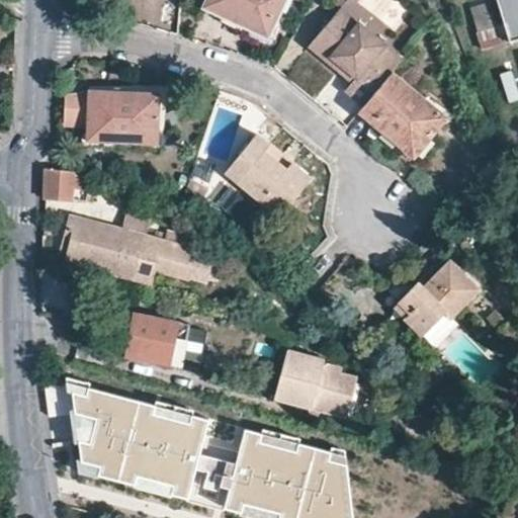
[(267,36),(284,0),(207,0),(204,6),(267,36)]
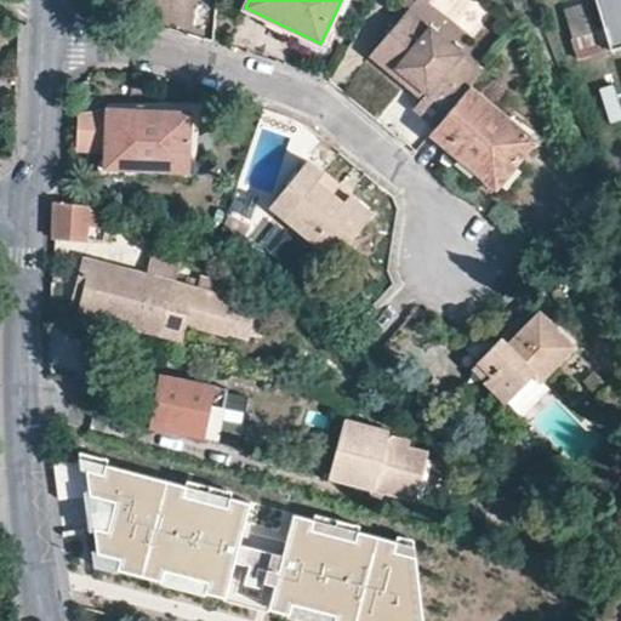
[(491,0),(412,0),(480,33),(495,3),(491,0)]
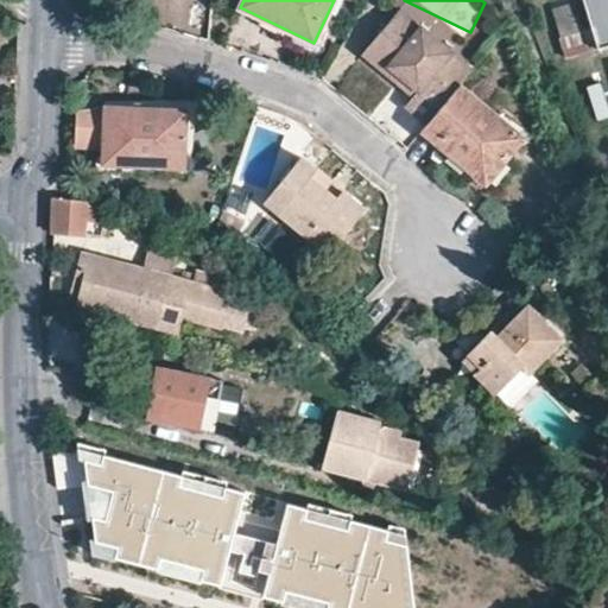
[(607,44),(607,0),(584,0),(599,45),(599,46),(600,46),(601,46),(607,44)]
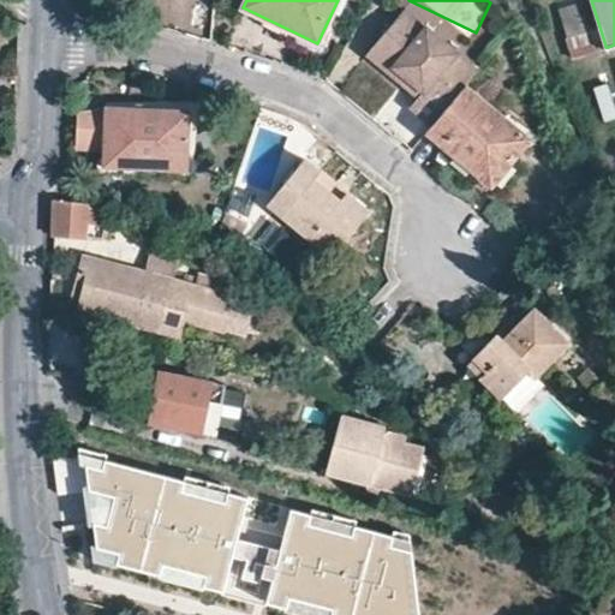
[(411,107),(433,125),(465,87),(479,70),(406,9),(372,48),(413,83),(408,89),(419,97),(411,107)]
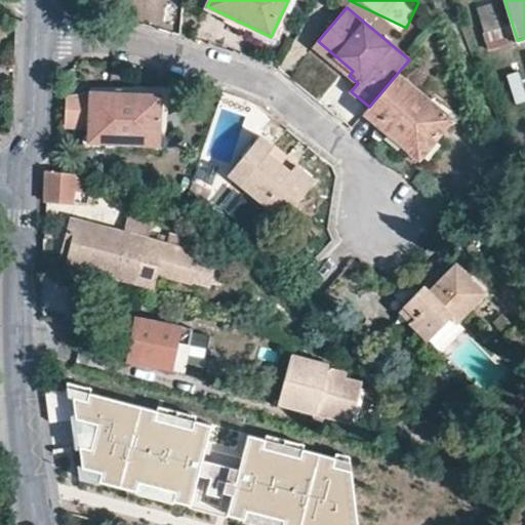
[(353,71),(318,41),(314,46),(349,76),(353,71)]
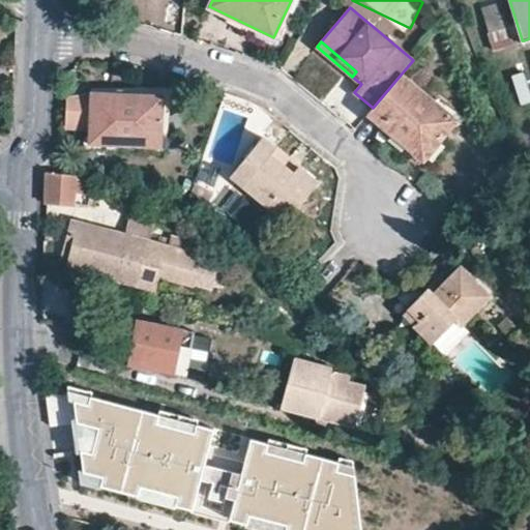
[(373,108),(367,114),(423,162),(457,121),(401,75),(373,108)]
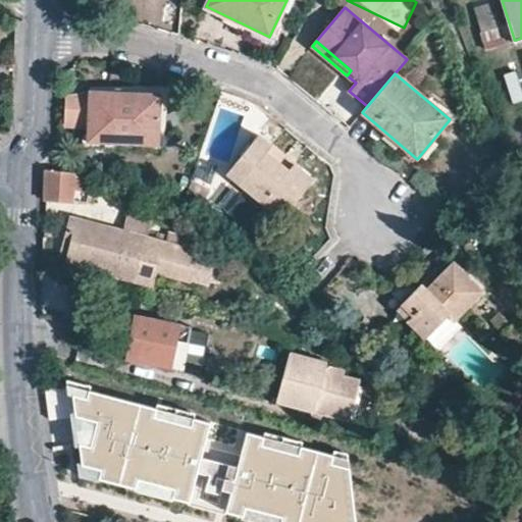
[(159,144),(160,92),(89,90),(89,93),(64,98),(64,123),(88,124),(87,142),(159,144)]
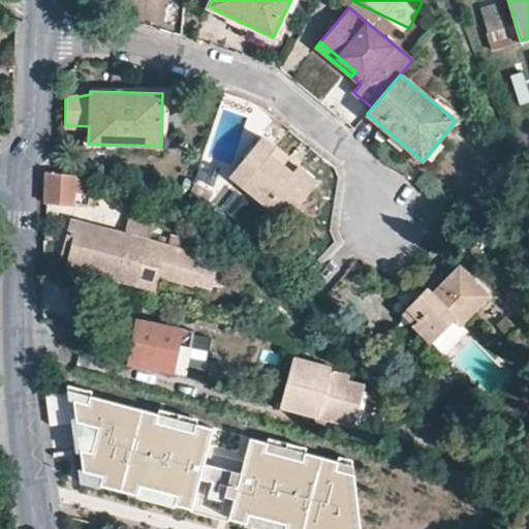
[(314,180),(297,164),(292,170),(271,151),(275,147),(261,135),(230,174),(230,175),(231,175),(267,205),(272,198),(290,213),(315,183),(315,182),(315,181),(314,180)]
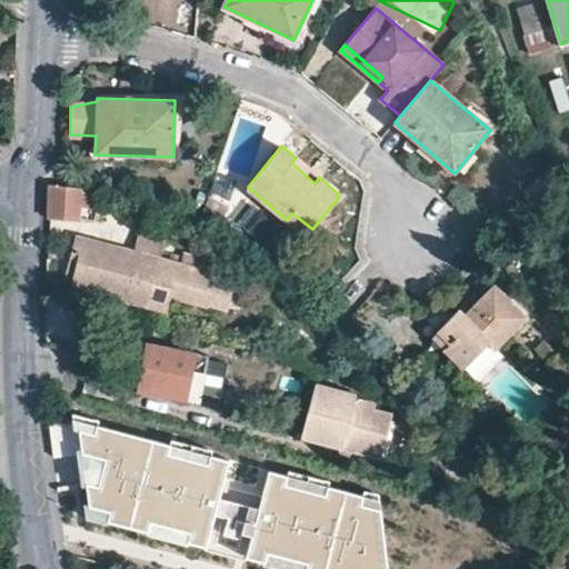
[(315,183),(319,177),(296,158),(291,162),(315,183)]
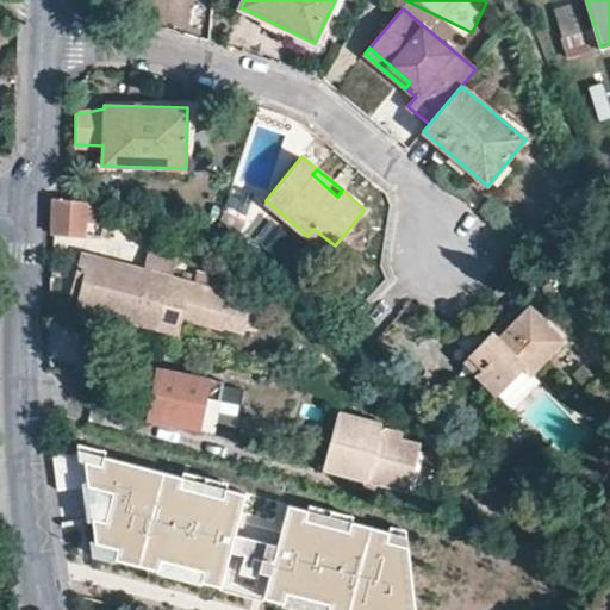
[(54,197),(51,231),(82,231),(83,231),(85,230),(85,229),(85,228),(86,209),(92,210),(92,204),(87,203),(87,201),(87,200),(86,200),(54,197)]
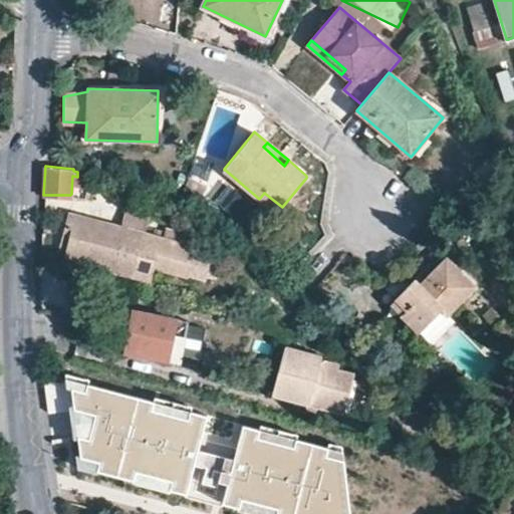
[(277,213),(282,207),(264,193),(259,199),(274,213),(275,213),(276,213),(277,213)]
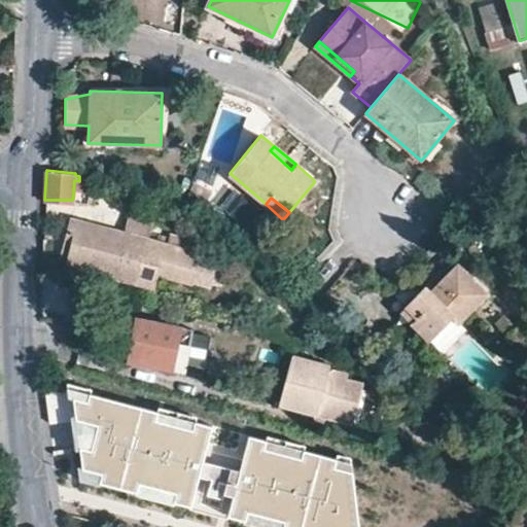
[(194,280),(200,255),(187,252),(170,247),(148,241),(153,219),(129,213),(124,234),(72,220),(64,250),(73,253),(71,262),(155,285),(160,271),(194,280)]
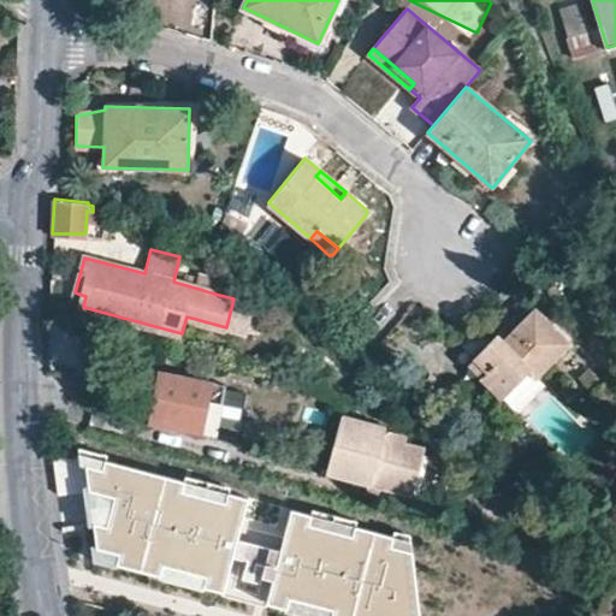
[(199,289),(219,295),(223,280),(202,274),(199,289)]
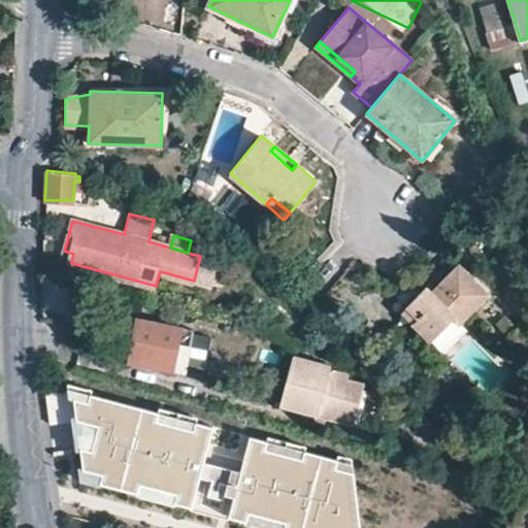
[(428,296),(423,290),(405,307),(416,317),(415,325),(429,339),(453,315),(460,322),(488,292),(463,268),(461,264),(459,264),(447,277),(428,296)]
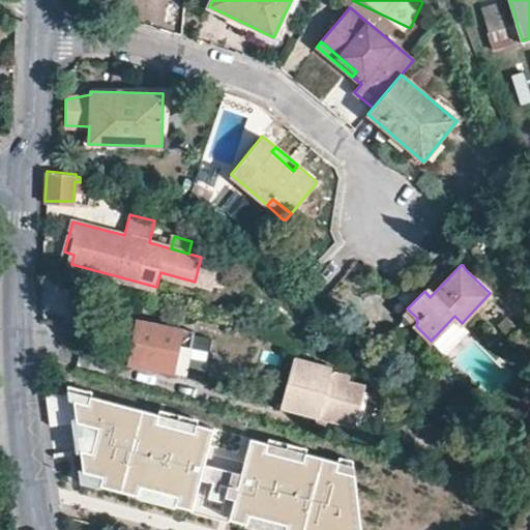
[(442,272),(424,291),(430,297),(448,278),(442,272)]
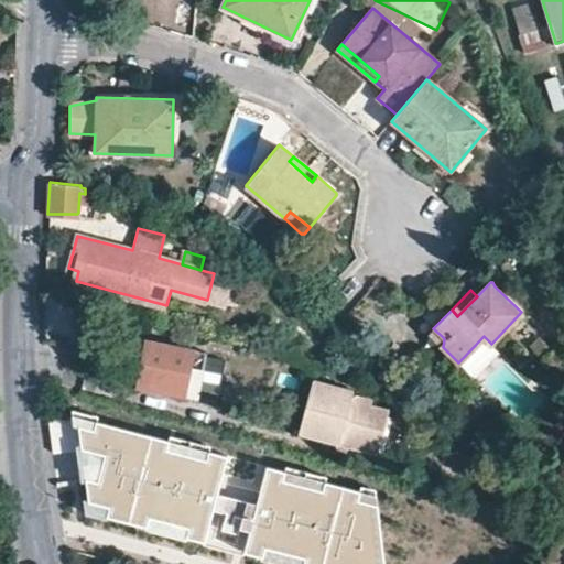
[(46,328),(80,336),(88,303),(46,292),(46,328)]
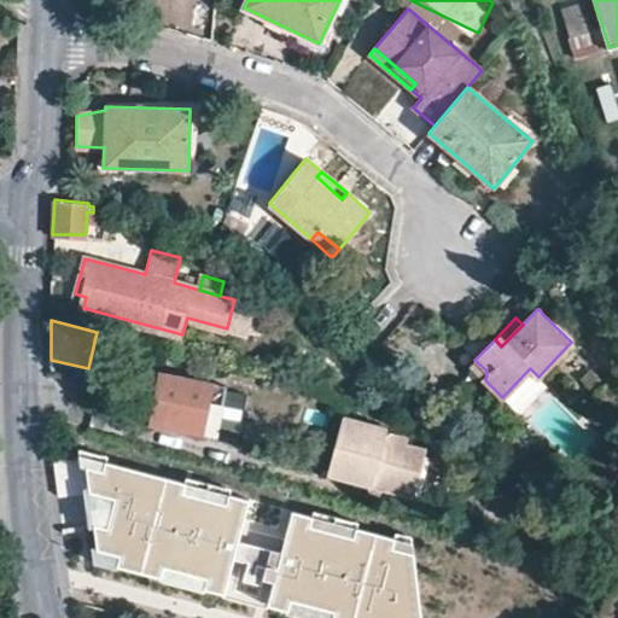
[(214,436),(225,386),(162,372),(151,424),(214,436)]
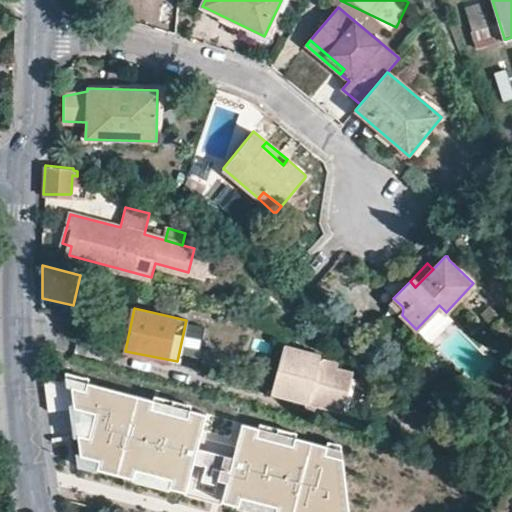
[(273,389),(272,392),(343,411),(354,373),(337,368),(338,363),(319,358),(320,354),(284,345),(273,389)]
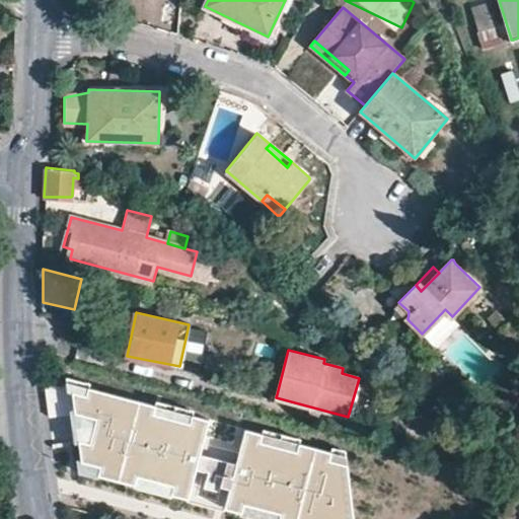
[(224,511),(256,518),(354,518),(347,458),(245,432),(236,467),(198,457),(207,421),(66,384),(67,387),(71,415),(80,474),(187,501),(194,471),(207,475),(203,488),(228,495),(224,511)]
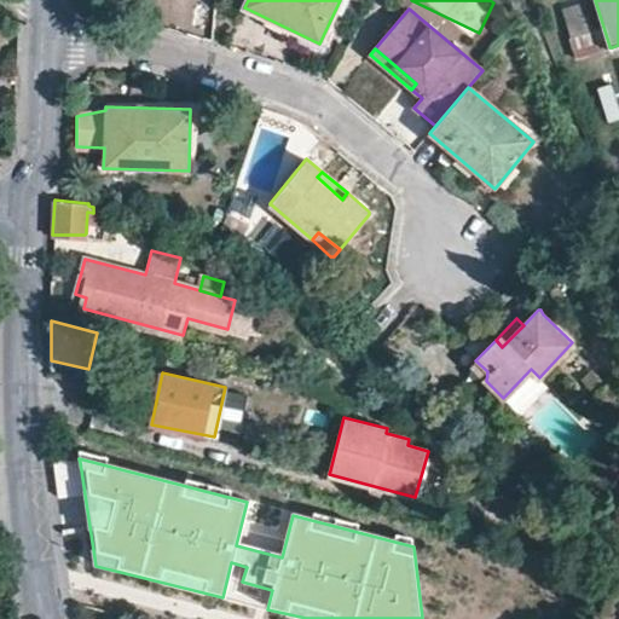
[(80,462),(56,466),(59,498),(85,495),(80,462)]
